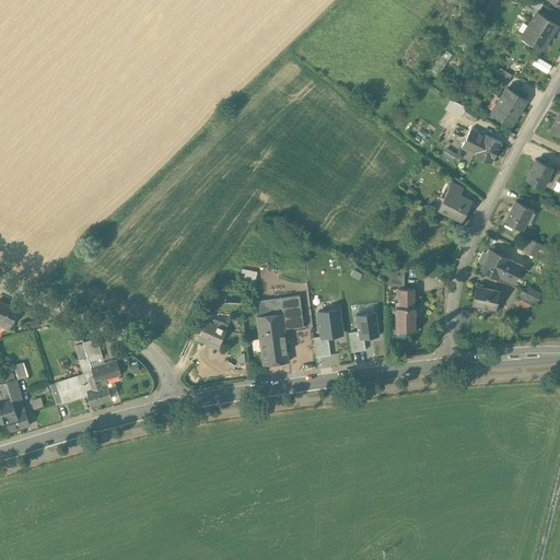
[(543,4),(536,0),(531,0),(528,3),(539,10),(543,4)]
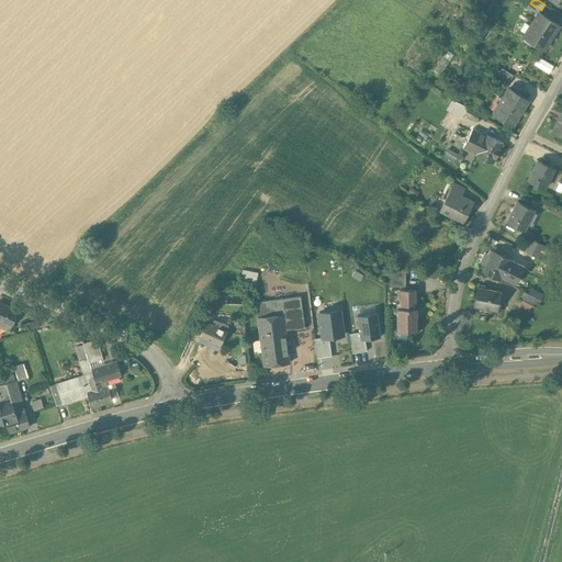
[(560,24),(540,12),(525,38),(544,51),(560,24)]
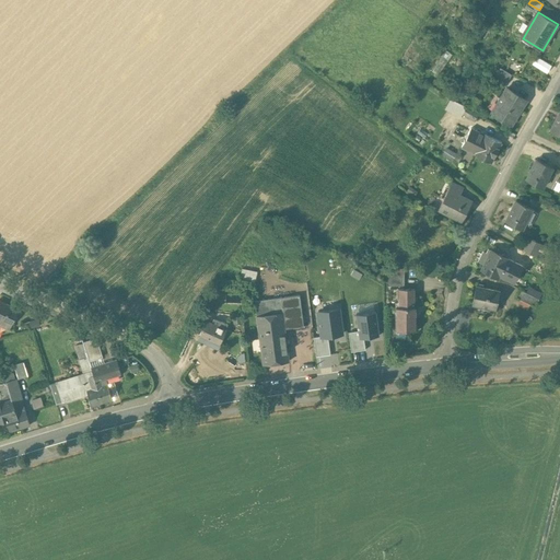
[(480,30),(474,26),(463,45),(469,49),(480,30)]
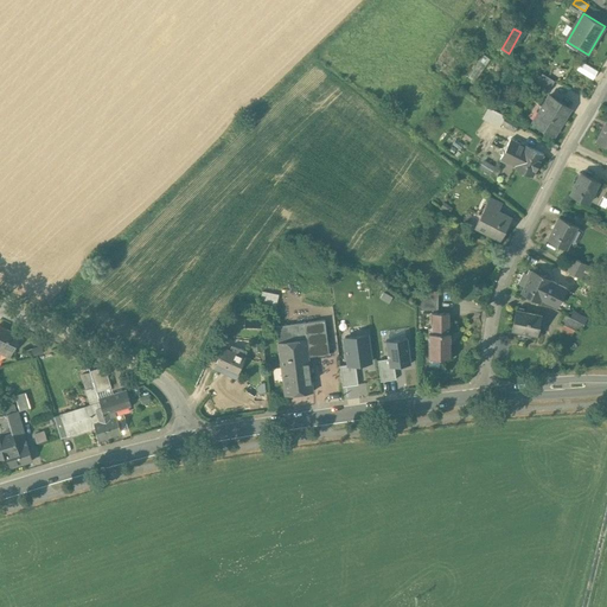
[(470,78),(477,83),(491,59),(484,55),(470,78)]
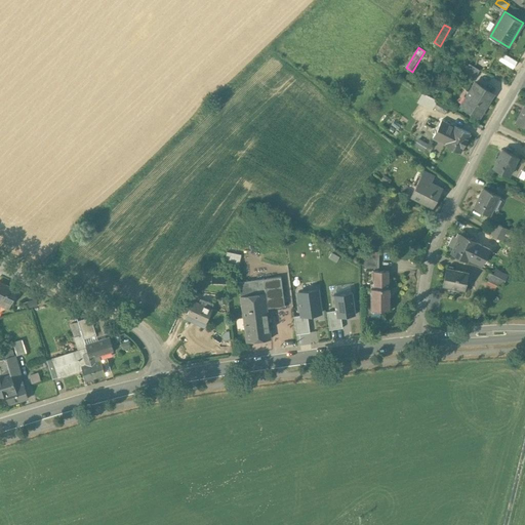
[(480,70),(469,64),(462,75),(473,81),(480,70)]
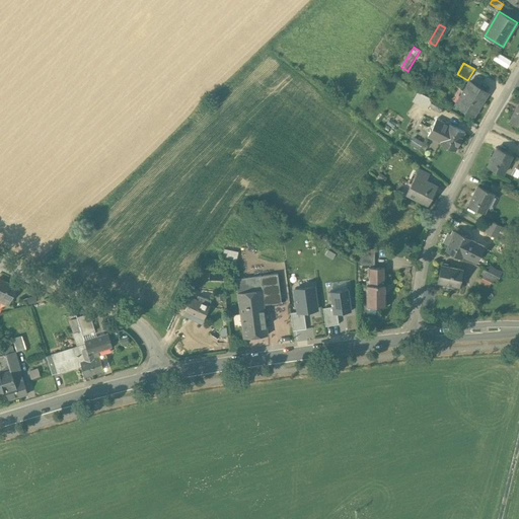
[(488,93),(469,81),(455,104),(473,116),(488,93)]
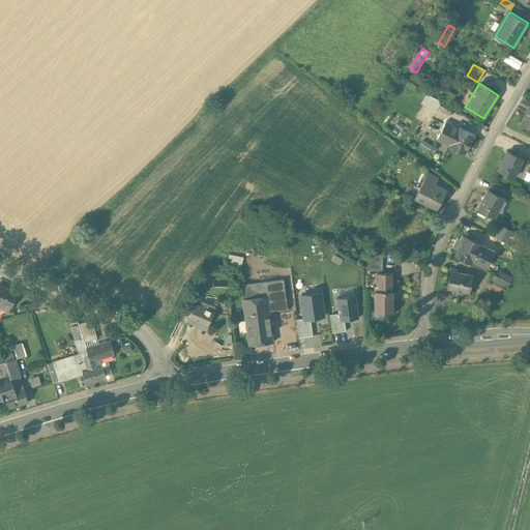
[(460,98),(448,91),(443,100),(448,104),(448,105),(453,108),(460,98)]
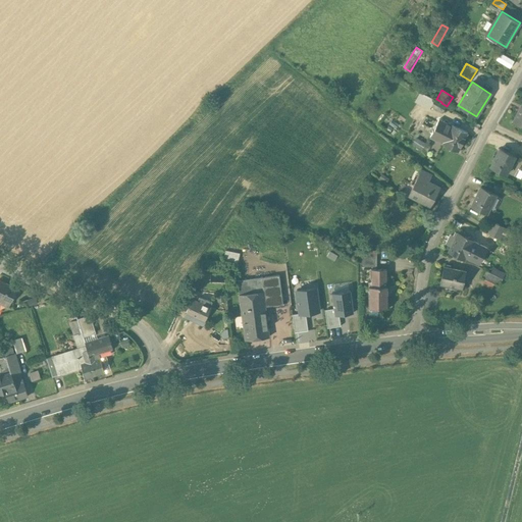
[(434,101),(424,96),(420,103),(430,108),(431,107),(434,101)]
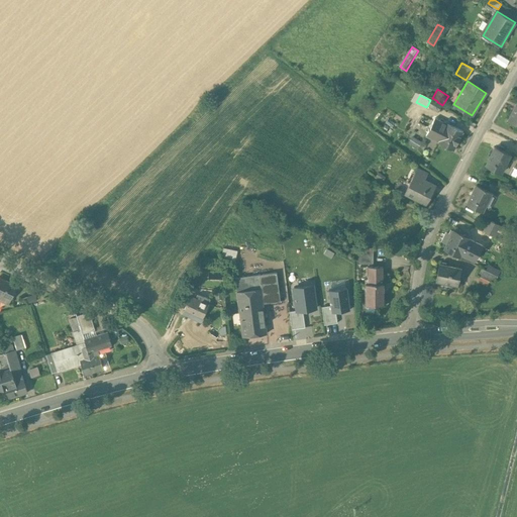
[(440,106),(430,100),(427,106),(438,111),(440,106)]
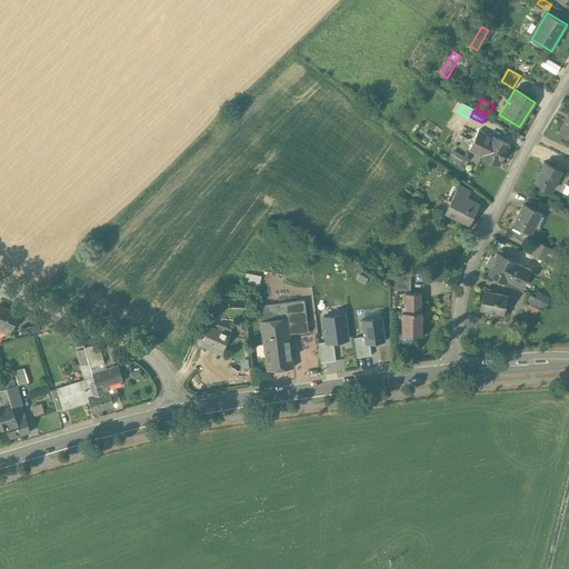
[(568,112),(558,133),(568,138),(568,112)]
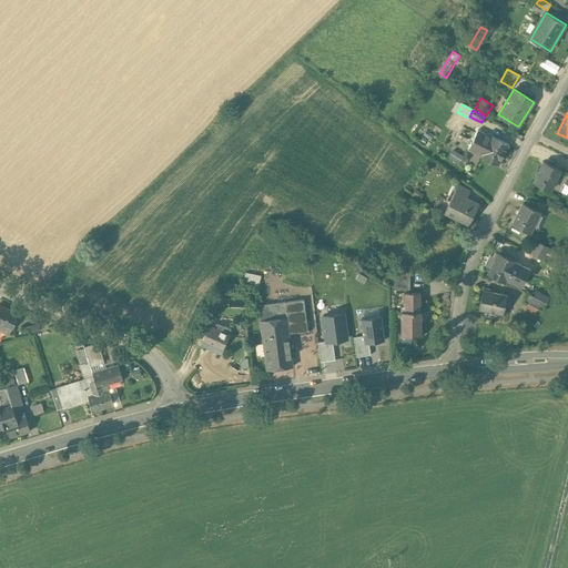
[(492,137),(478,130),(468,150),(482,156),(492,137)]
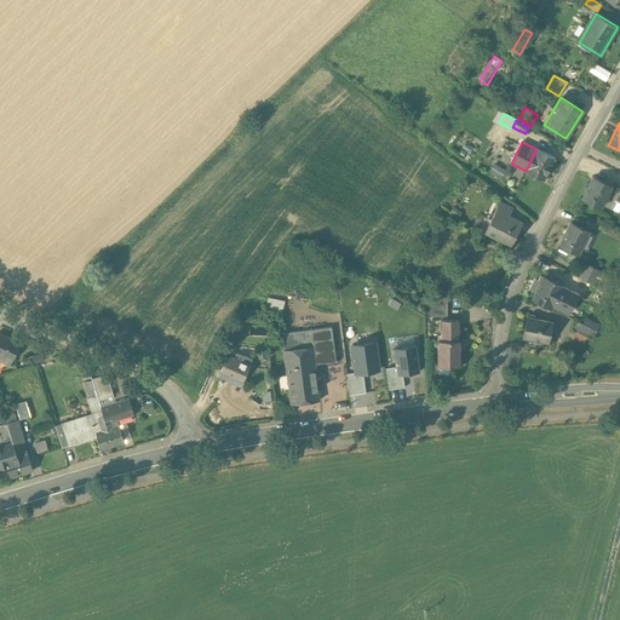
[(556,159),(537,149),(526,171),(544,181),(556,159)]
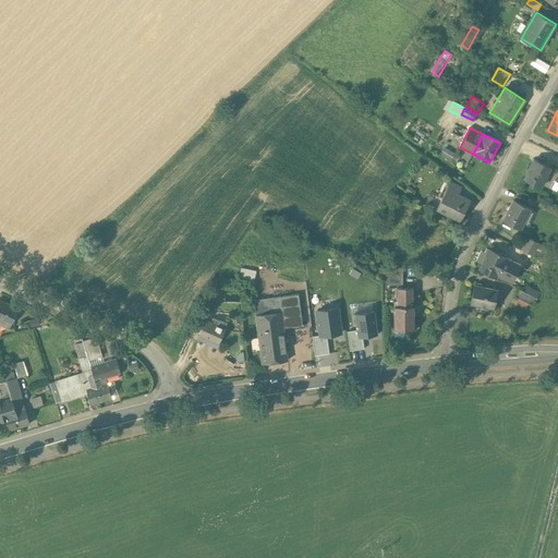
[(455,155),(444,148),(441,154),(451,159),(455,155)]
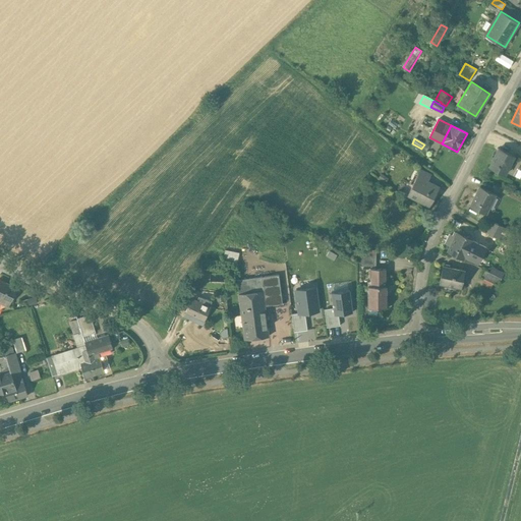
[(514,155),(499,148),(489,167),(498,171),(499,169),(506,172),(514,155)]
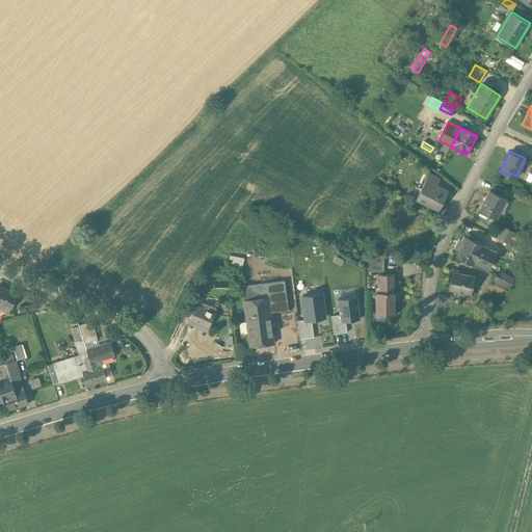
[(440,179),(429,174),(426,179),(436,184),(440,179)]
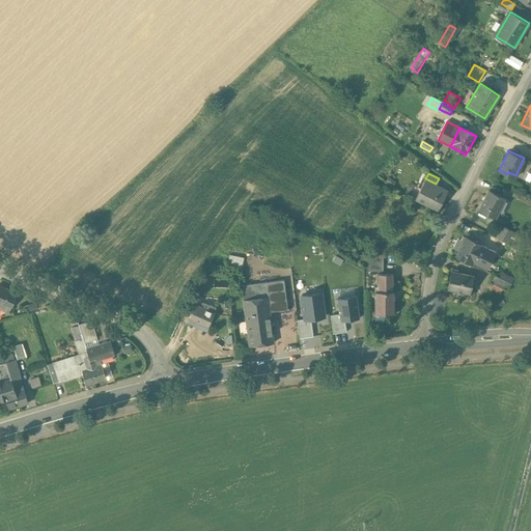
[(436,184),(425,178),(416,197),(438,208),(447,190),(436,184)]
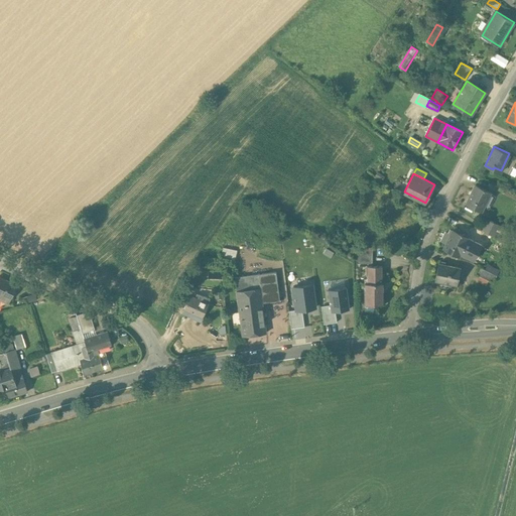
[(490,192),(474,184),(465,204),(480,212),(490,192)]
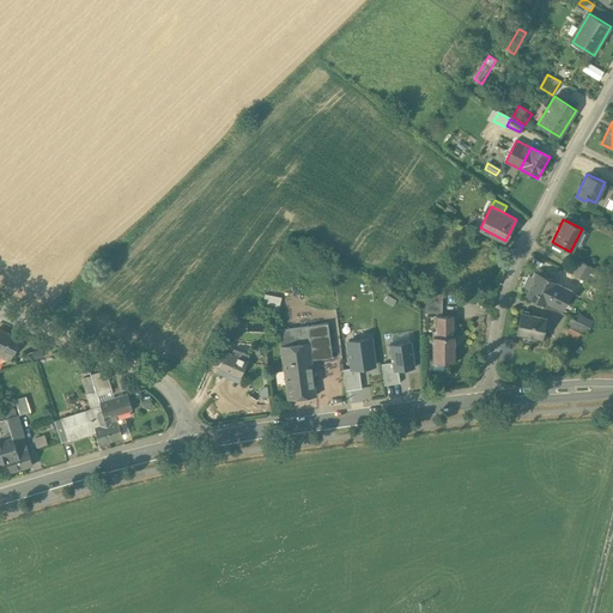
[(592,267),(580,261),(574,274),(586,280),(592,267)]
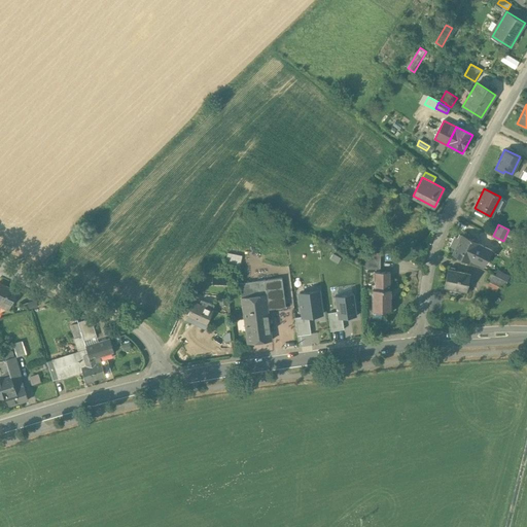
[(508,230),(503,241),(507,243),(511,238),(514,232),(508,230)]
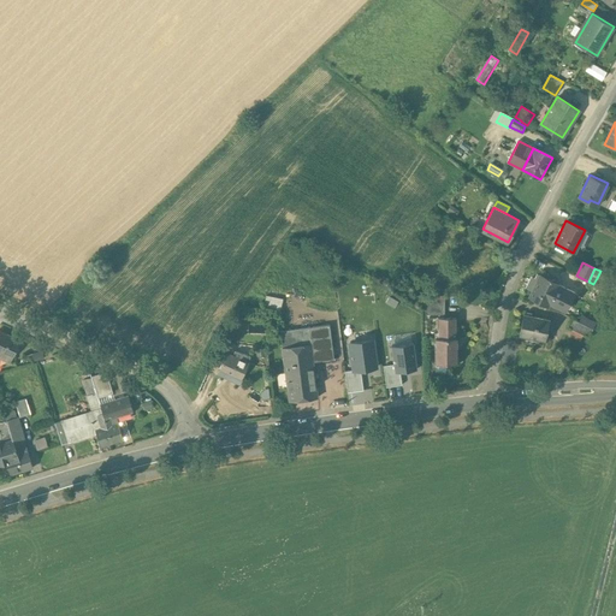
[(558,284),(540,274),(529,297),(539,302),(540,300),(549,303),(558,284)]
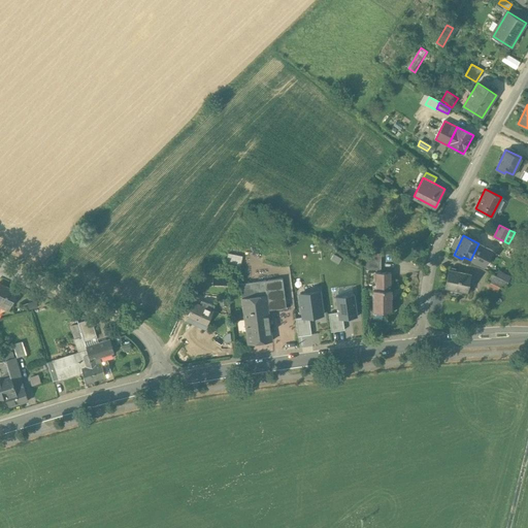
[(504,241),(494,236),(488,248),(498,253),(504,241)]
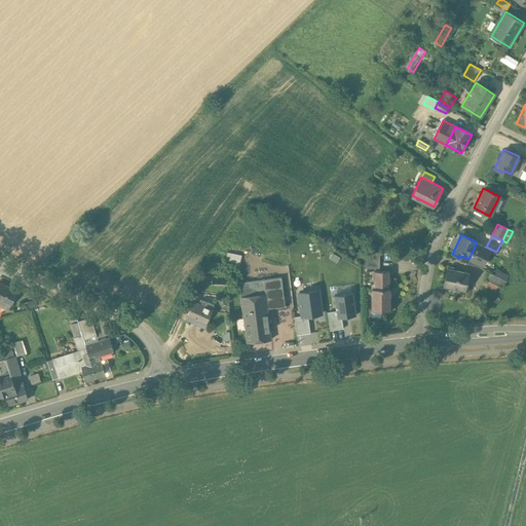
[(525,246),(510,237),(506,242),(525,251),(525,246)]
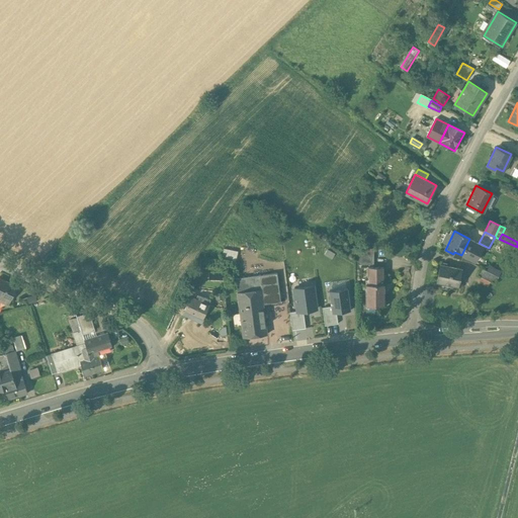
[(373,248),(358,248),(358,253),(358,256),(359,256),(359,264),(373,264),(373,248)]
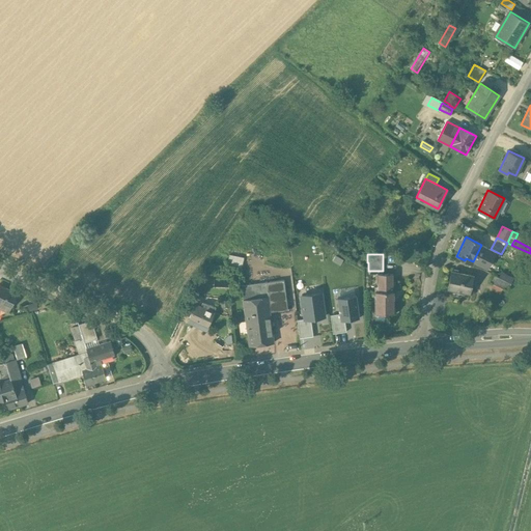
[(229,255),(227,267),(242,269),(244,257),(229,255)]
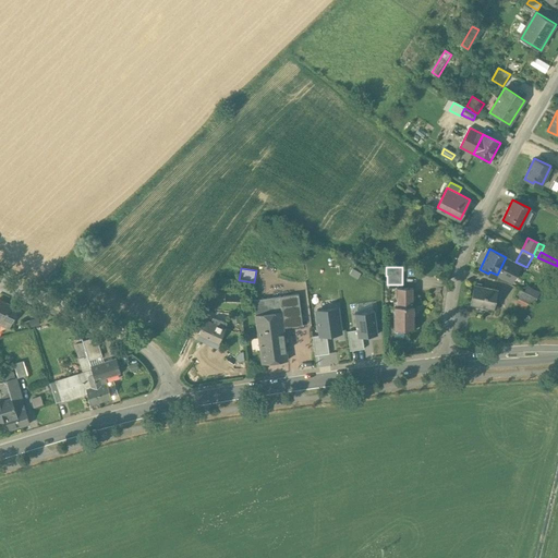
[(498,289),(473,283),(470,304),(485,307),(486,303),(495,305),(498,289)]
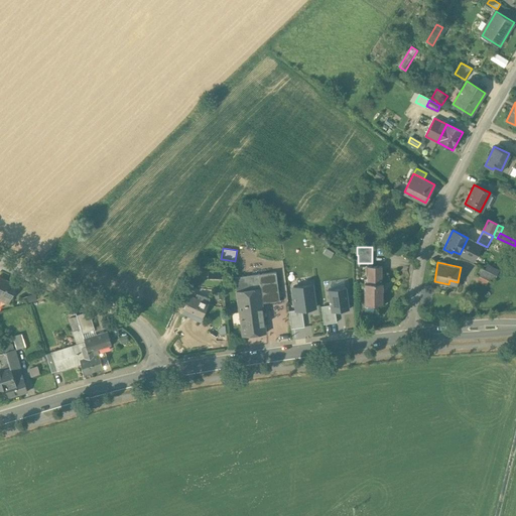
[(382,266),(367,266),(367,278),(364,278),(364,283),(364,304),(374,304),(378,304),(379,305),(382,305),(384,303),(384,300),(383,298),(383,283),(382,283),(382,266)]
